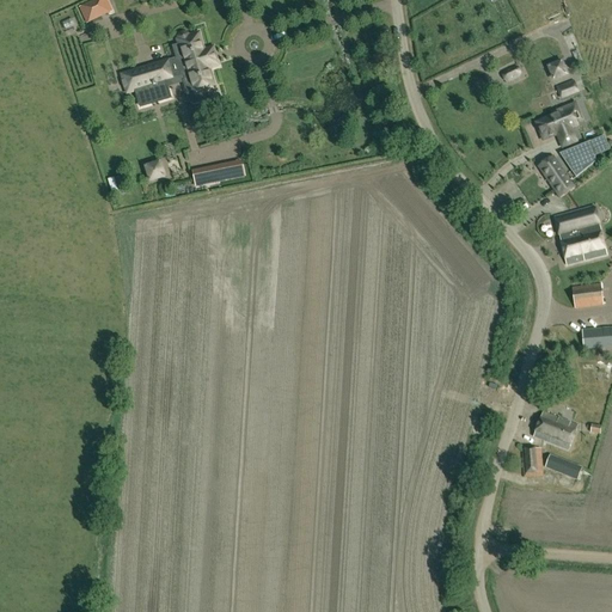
[(86,24),(112,12),(106,0),(96,0),(79,8),(86,24)]
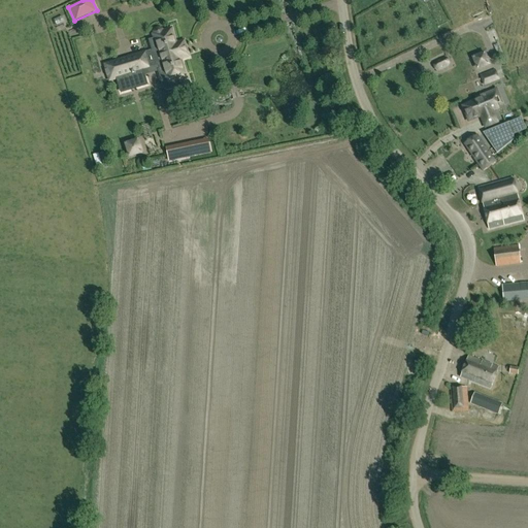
[(187,41),(179,43),(175,44),(171,30),(162,32),(162,31),(161,30),(160,30),(160,29),(159,29),(158,29),(158,30),(157,30),(156,30),(156,31),(155,31),(155,32),(155,33),(155,34),(154,35),(158,50),(106,65),(110,80),(143,70),(158,66),(159,72),(163,86),(165,88),(167,90),(169,90),(180,86),(178,81),(178,80),(176,80),(175,76),(185,74),(180,59),(185,58),(191,56),(187,41)]
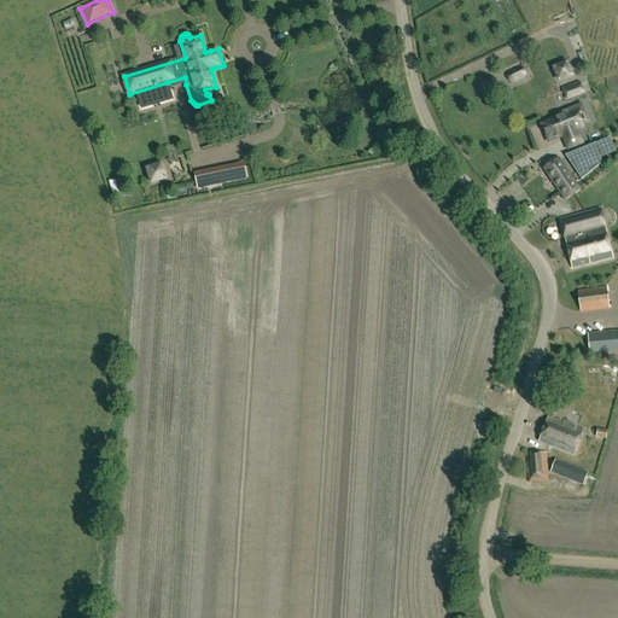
[(513,82),(524,77),(525,74),(523,68),(518,68),(508,73),(506,76),(508,82),(513,82)]
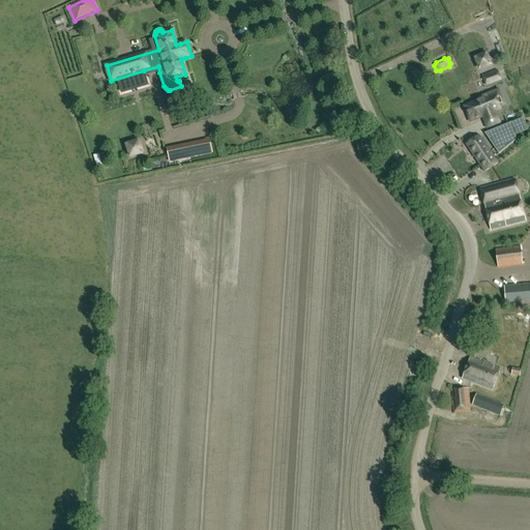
[(487,87),(501,81),(497,69),(481,76),(487,87)]
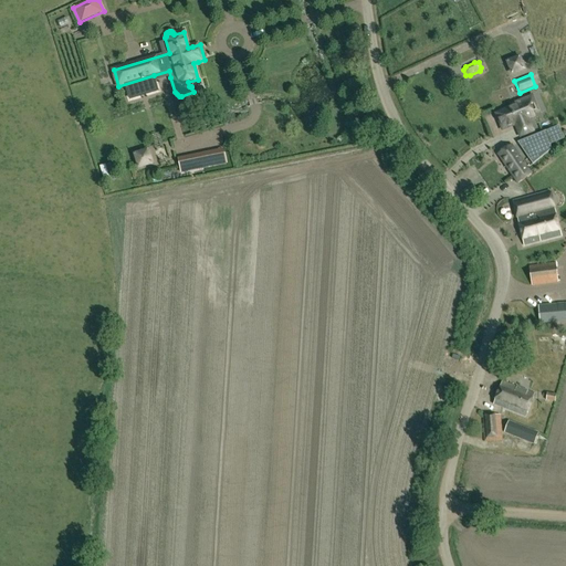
[(532,130),(527,118),(533,116),(526,98),(512,105),(513,107),(503,111),(503,113),(500,114),(498,116),(502,126),(505,126),(509,124),(509,126),(515,124),(520,135),(532,130)]
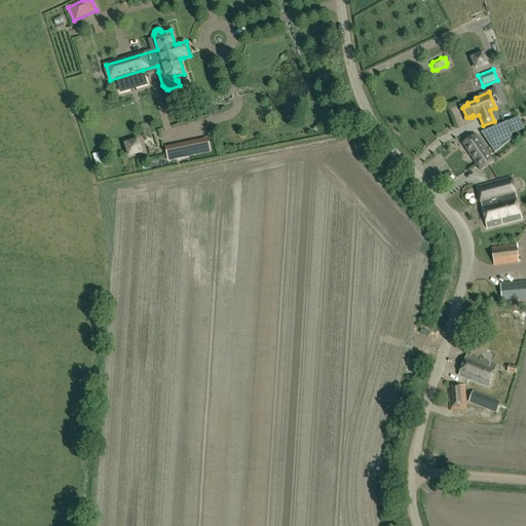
[(511,120),(512,129),(520,127),(519,119),(511,120)]
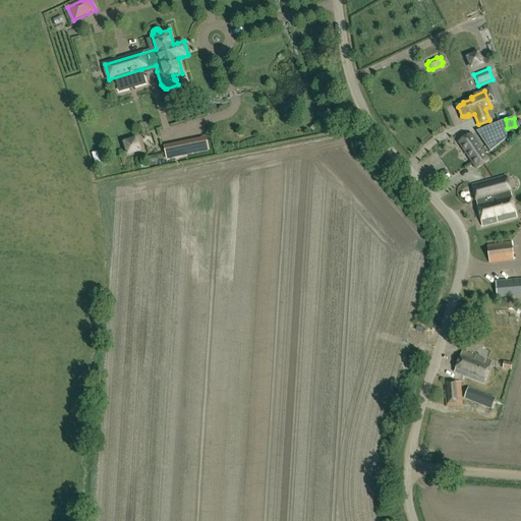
[(489,151),(507,137),(502,121),(477,131),(489,151)]
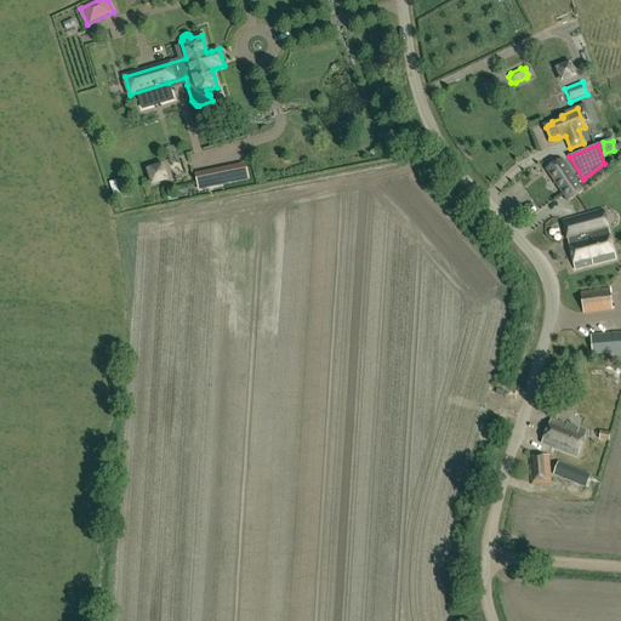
[(569,201),(582,192),(560,159),(547,169),(569,201)]
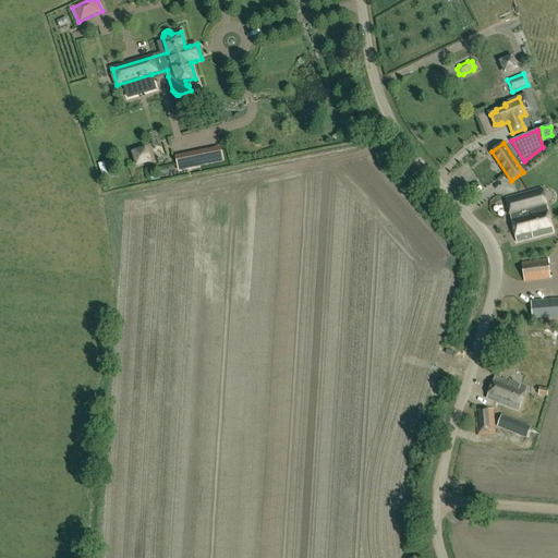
[(152,162),(147,147),(132,152),(136,167),(152,162)]
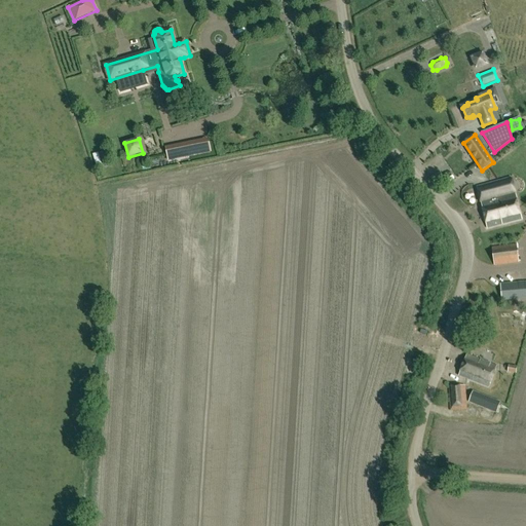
[(208,139),(164,148),(167,160),(211,152),(208,139)]
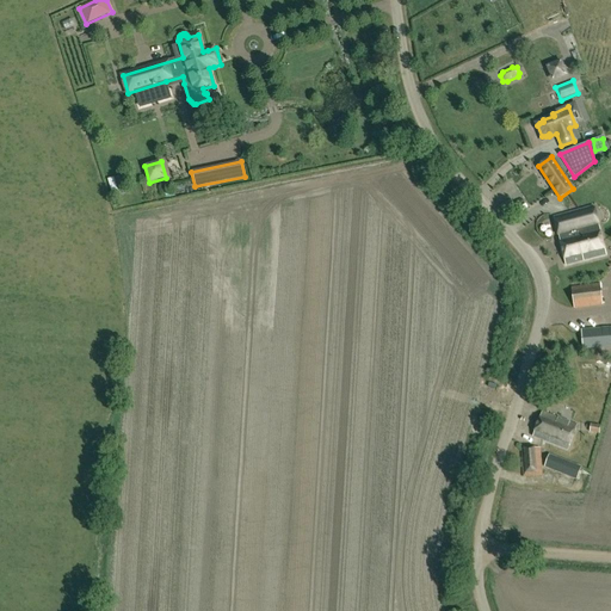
[(606,255),(598,226),(594,227),(585,229),(580,211),(572,214),(557,218),(561,235),(559,236),(566,266),(606,255)]
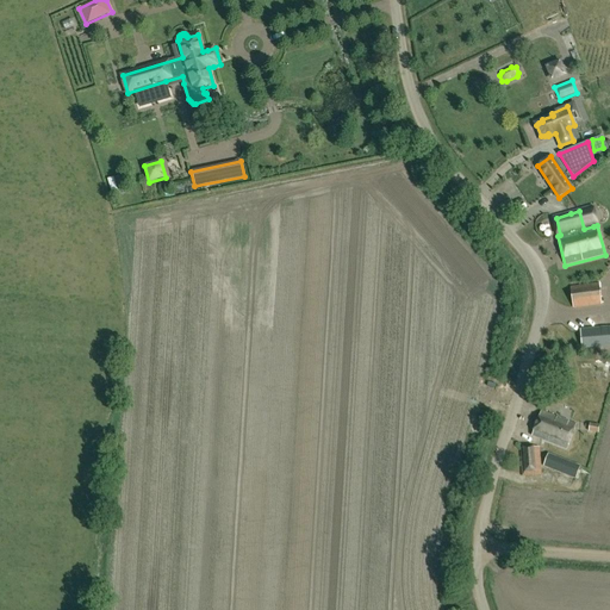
[(573,307),(601,304),(598,284),(571,287),(573,307)]
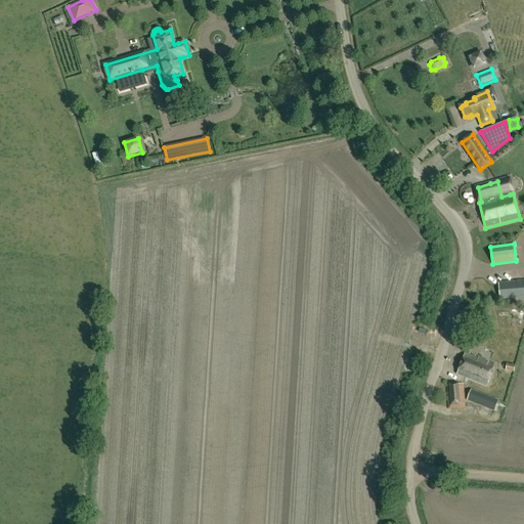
[(500,299),(523,297),(523,280),(498,284),(500,299)]
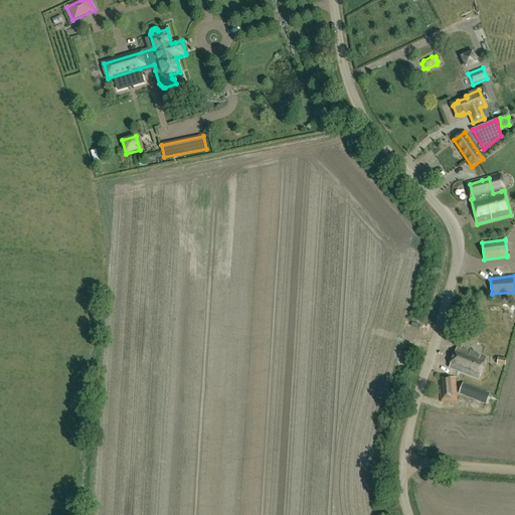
[(479,379),(487,359),(457,347),(449,368),(479,379)]
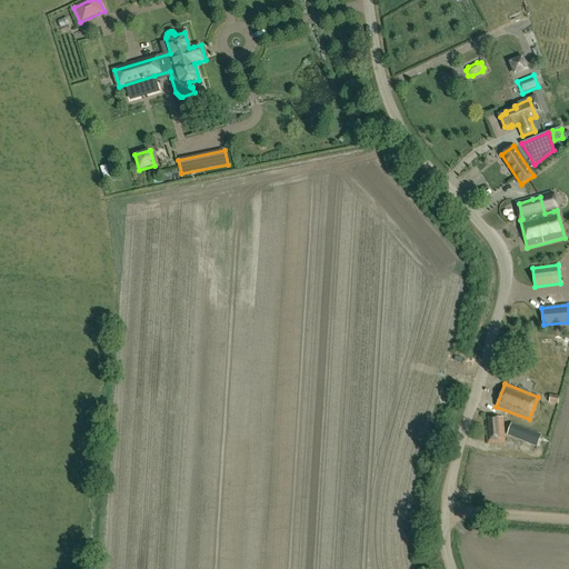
[(487,443),(505,442),(502,417),(486,418),(487,443)]
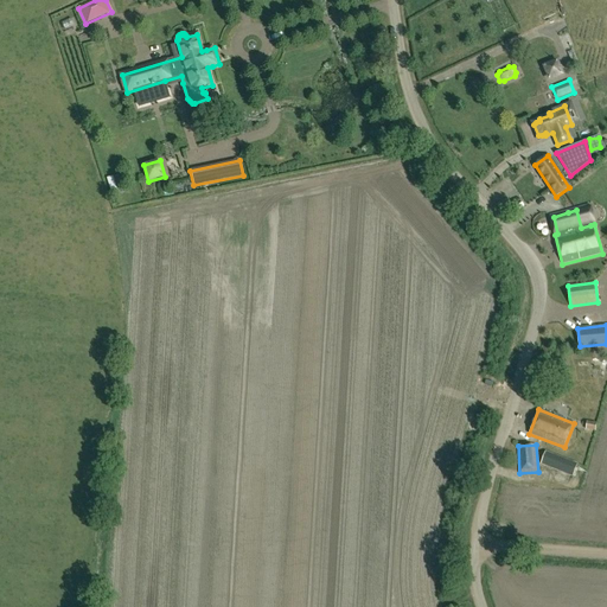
[(541,464),(545,465),(573,475),(577,464),(545,452),(541,464)]
